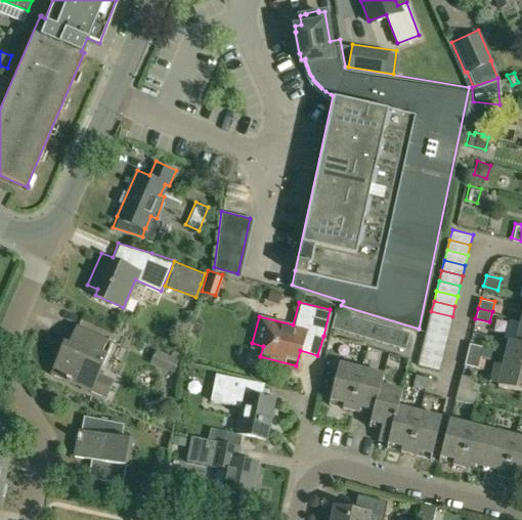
[(332,326),(335,327),(405,348),(410,332),(337,309),(332,326)]
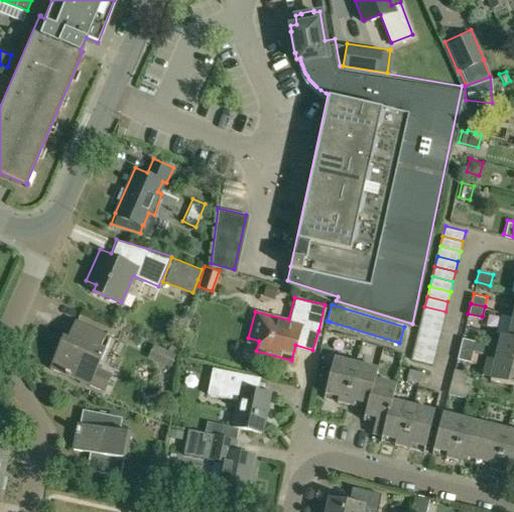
[(424,306),(422,316),(442,322),(445,311),(424,306)]
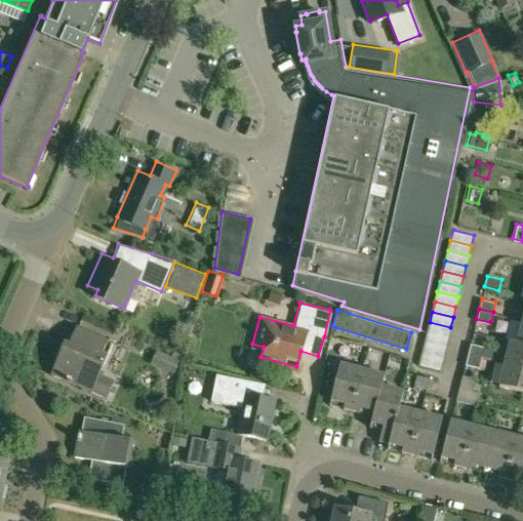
[(430,322),(427,332),(448,337),(450,327),(430,322)]
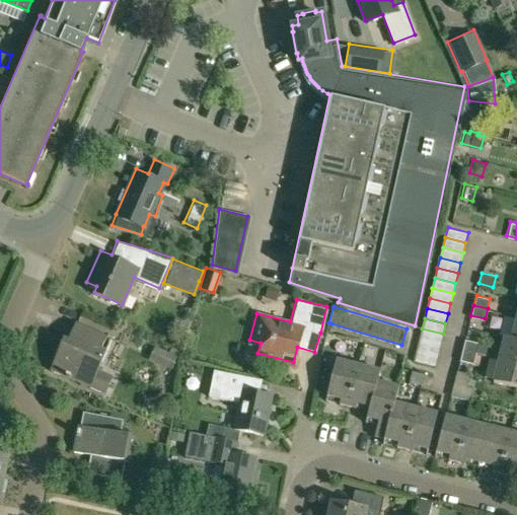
[(108,372),(96,367),(104,348),(100,347),(105,333),(75,319),(62,350),(57,348),(49,367),(101,389),(105,388),(111,376),(108,372)]
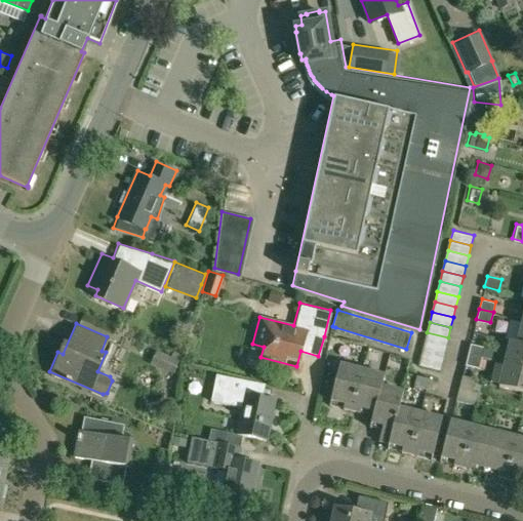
[(427,332),(425,343),(445,348),(448,337),(427,332)]
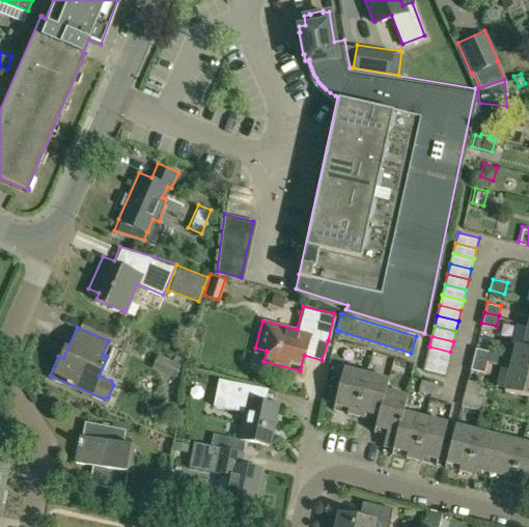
[(516,343),(510,365),(528,369),(528,347),(523,345),(516,343)]
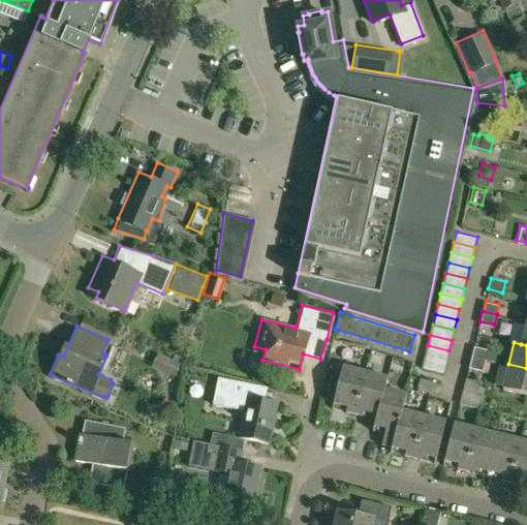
[(473,344),(471,354),(486,359),(488,348),(473,344)]
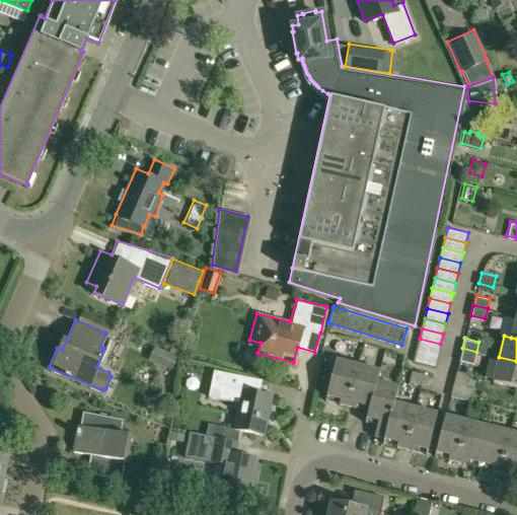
[(420,339),(417,349),(437,354),(440,344),(420,339)]
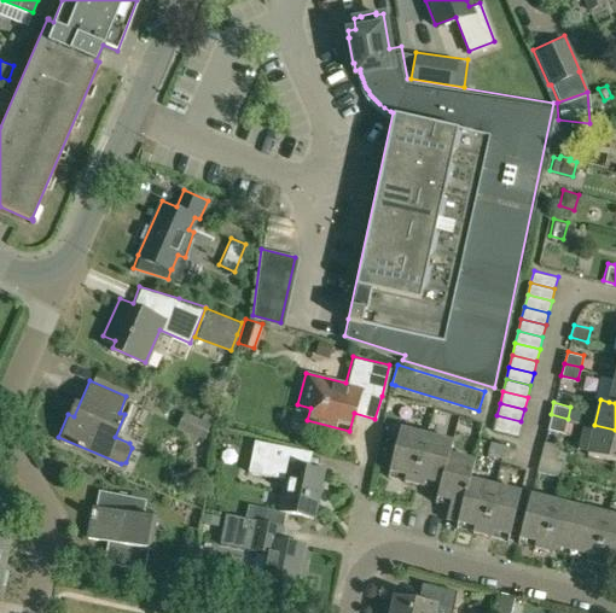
[(175,424),(202,436),(208,422),(181,410),(175,424)]
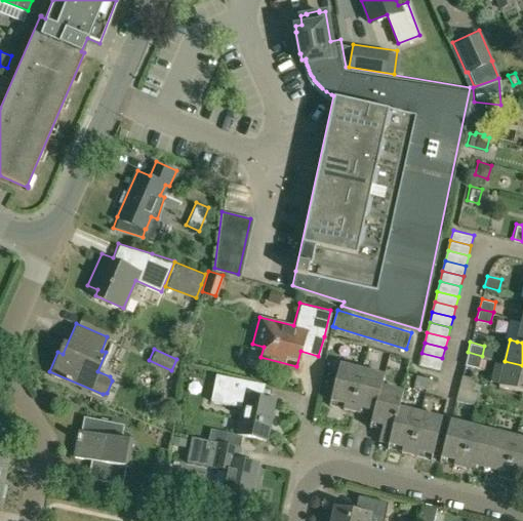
[(479,366),(482,356),(468,352),(465,362),(479,366)]
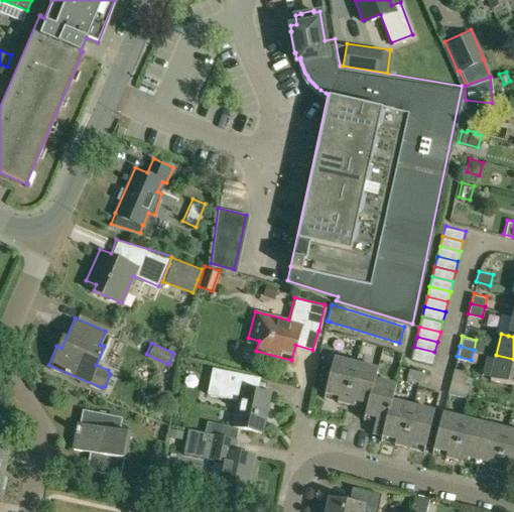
[(414,347),(414,350),(412,357),(432,362),(434,352),(414,347)]
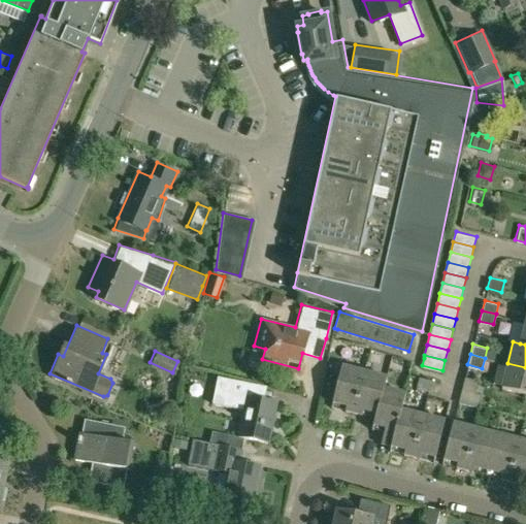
[(343,364),(341,364),(331,405),(353,411),(363,369),(359,368),(360,364),(344,360),(343,364)]
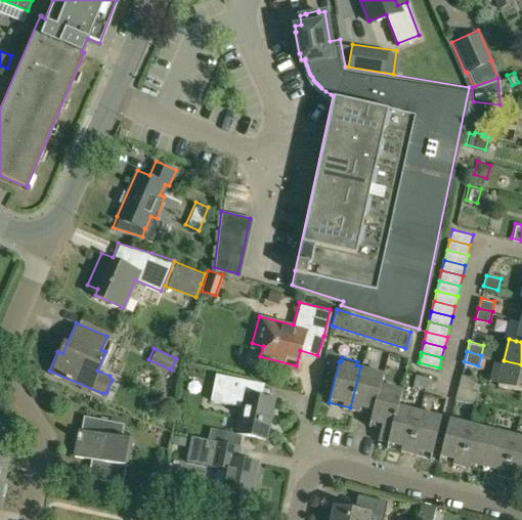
[(521,389),(521,364),(504,360),(497,384),(521,389)]
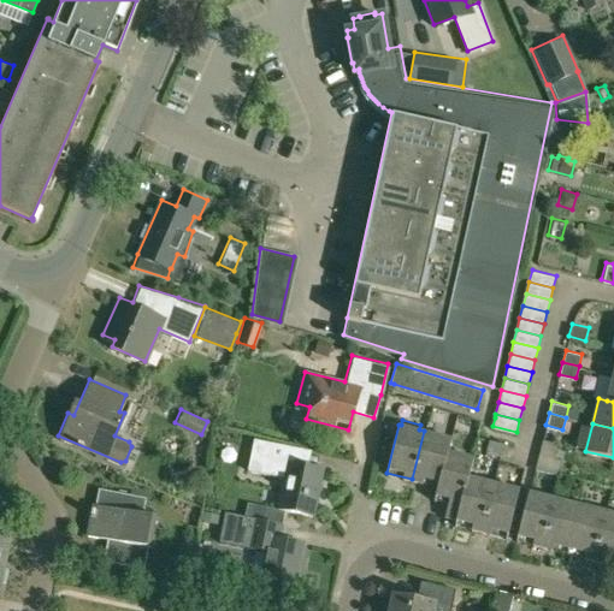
[(291,445),(273,442),(255,437),(255,433),(237,429),(236,438),(252,440),(246,467),(266,472),(266,473),(285,476),(279,506),(312,514),(322,468),(289,461),(291,445)]
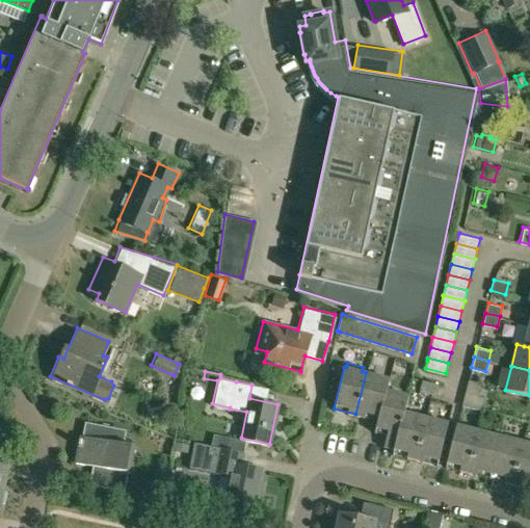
[(389,378),(366,372),(355,414),(377,420),(387,390),(389,378)]
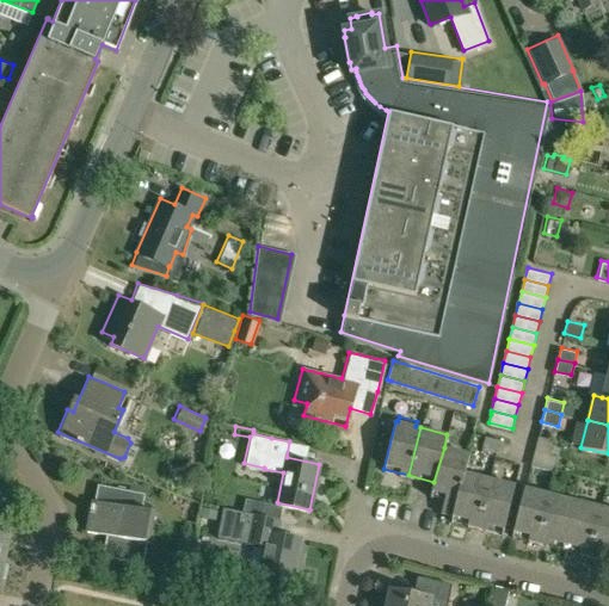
[(481,446),(498,451),(502,439),(485,434),(481,446)]
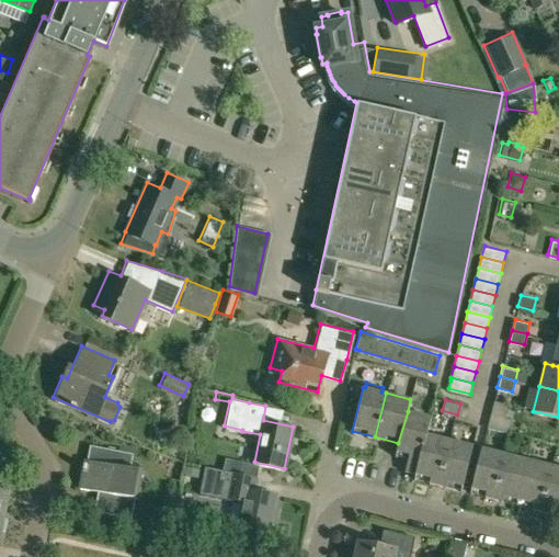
[(415,477),(426,433),(431,417),(408,411),(398,443),(395,455),(409,458),(406,470),(414,473),(413,477),(415,477)]
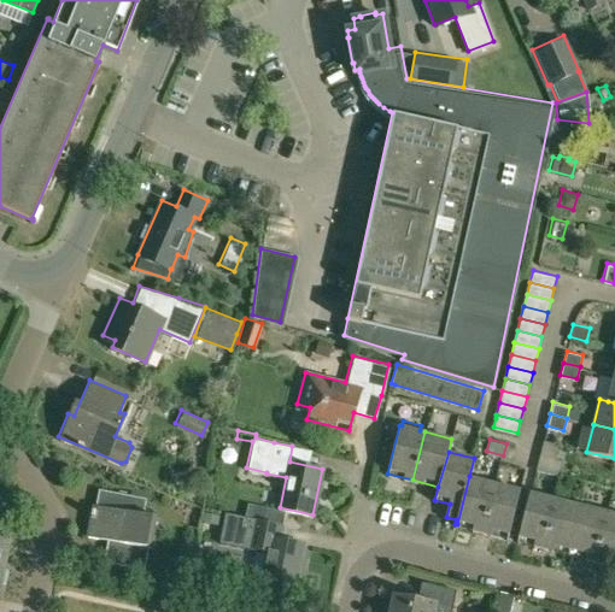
[(457,524),(484,531),(496,482),(469,476),(457,524)]
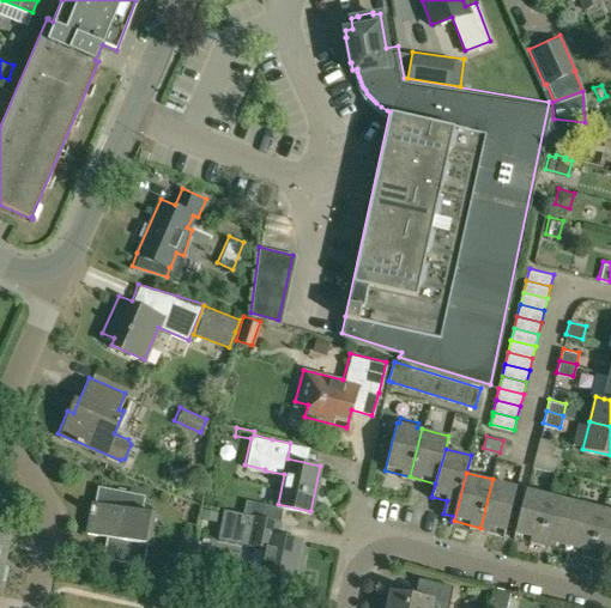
[(516,485),(492,479),(481,528),(504,534),(516,485)]
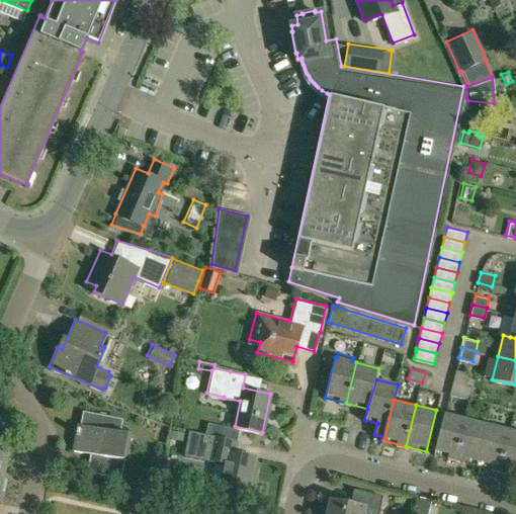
[(120,418),(82,411),(74,449),(95,454),(91,472),(119,478),(124,452),(124,433),(118,432),(120,418)]
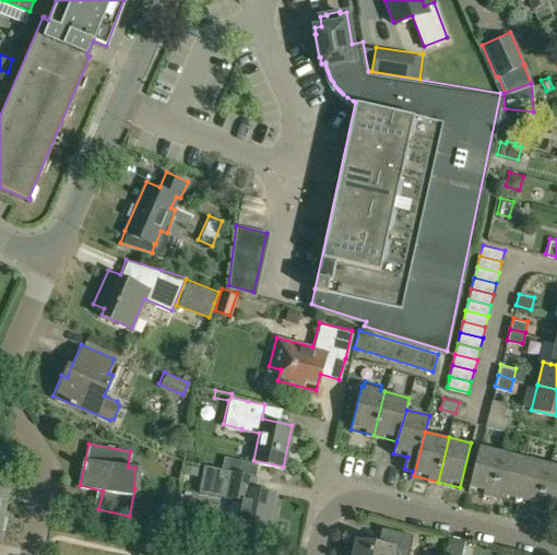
[(467,488),(492,495),(502,451),(480,445),(467,488)]
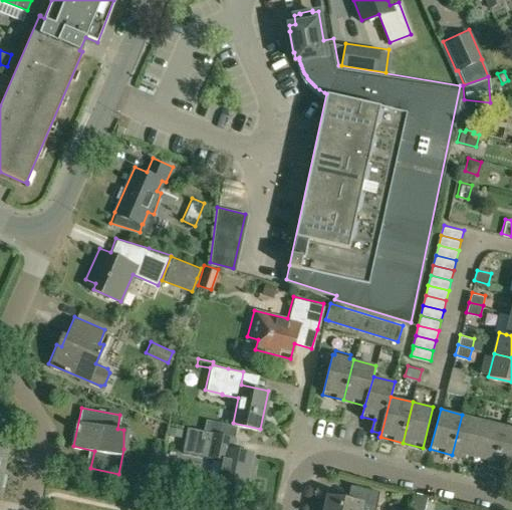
[(452,455),(459,457),(473,460),(483,420),(462,415),(452,455)]
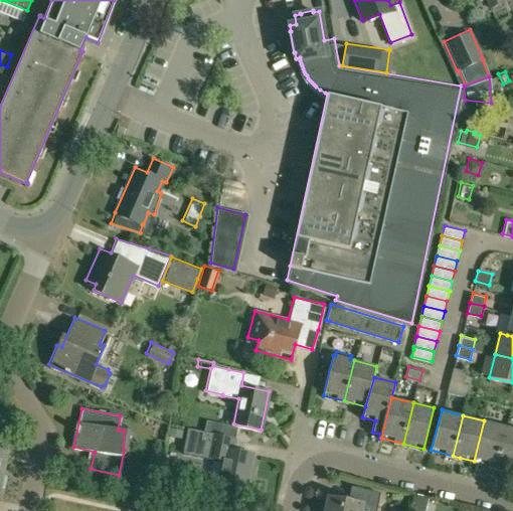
[(474,461),(488,465),(495,467),(505,426),(484,420),(474,461)]
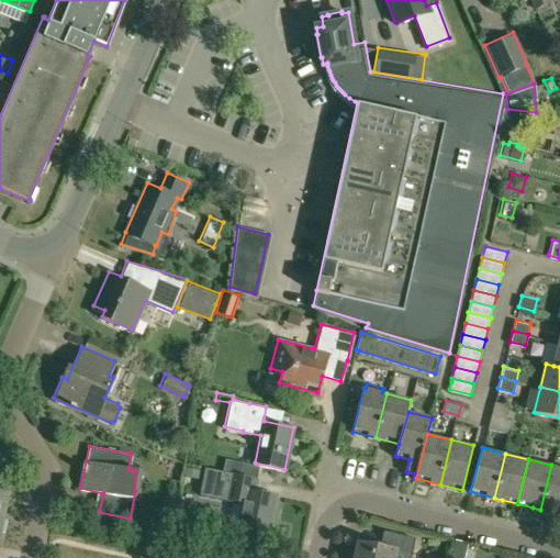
[(239,460),(237,473),(255,477),(257,465),(239,460)]
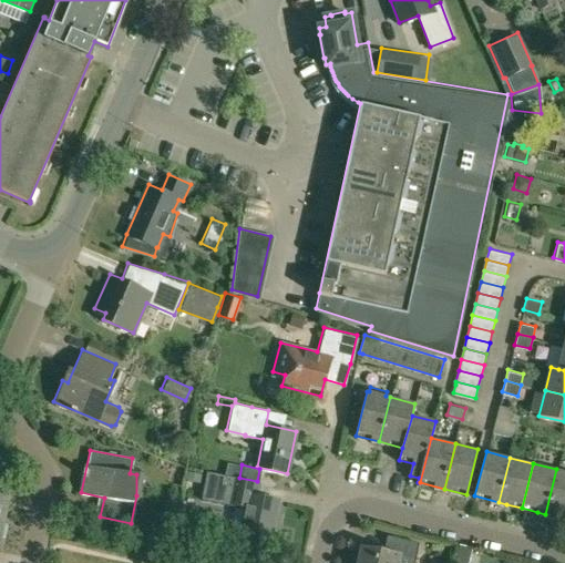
[(183,478),(198,480),(199,472),(184,469),(183,478)]
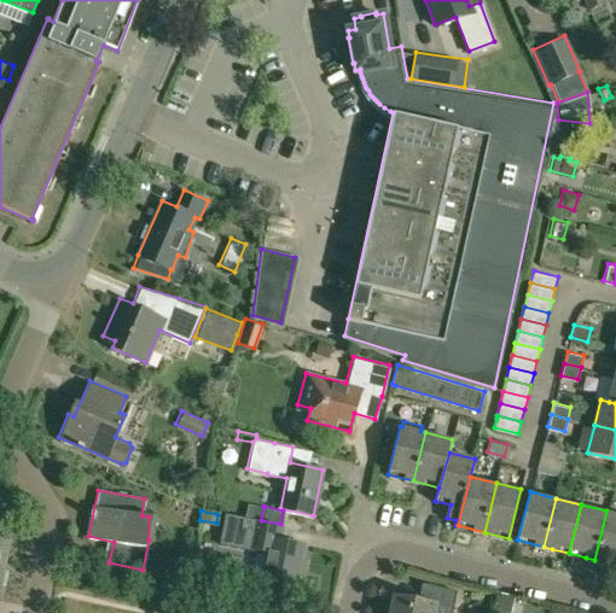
[(615,565),(615,513),(606,511),(594,560),(615,565)]
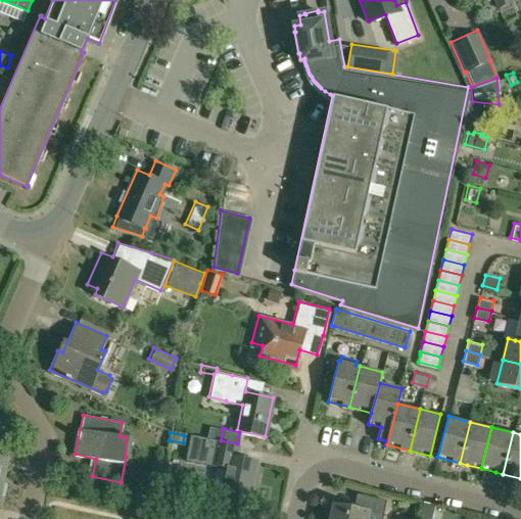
[(246,501),(254,460),(234,456),(237,443),(221,440),(212,439),(207,464),(226,467),(220,496),(246,501)]
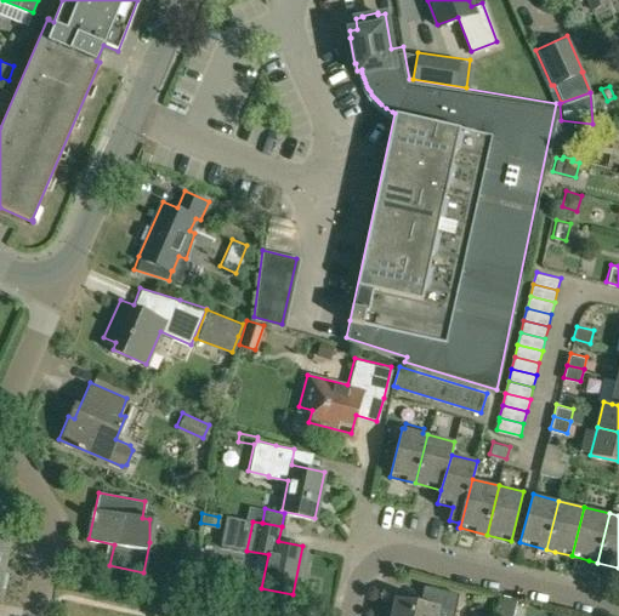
[(170,571),(168,576),(169,582),(175,585),(181,582),(183,577),(182,572),(176,569),(170,571)]
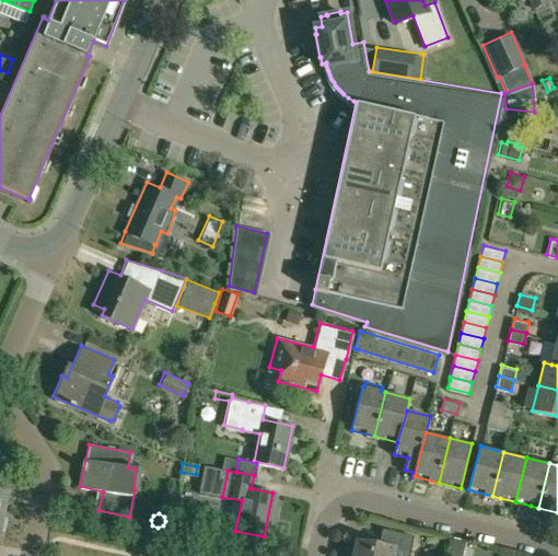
[(355,540),(351,555),(406,555),(411,534),(384,529),(381,545),(355,540)]
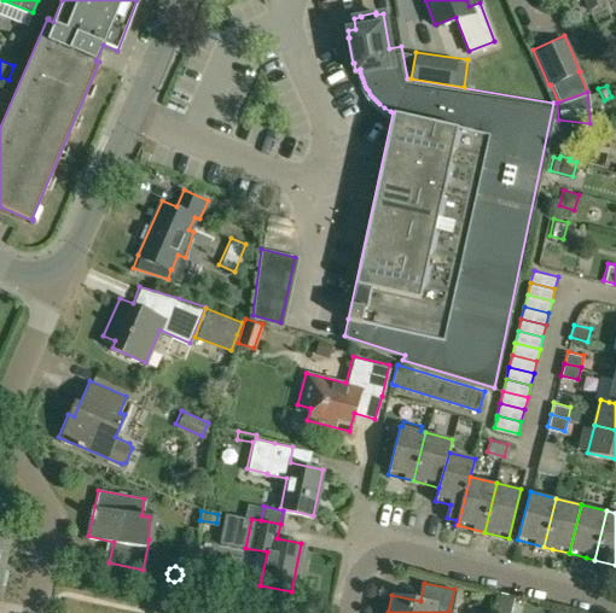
[(490,612),(507,612),(513,593),(497,589),(490,612)]
